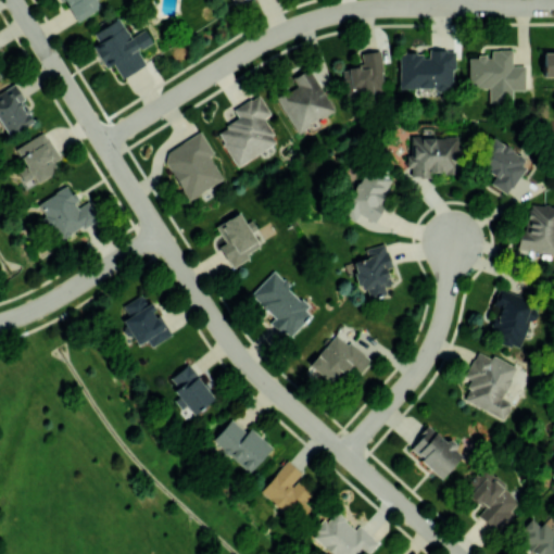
[(65,0),(77,23),(102,11),(97,0),(65,0)]
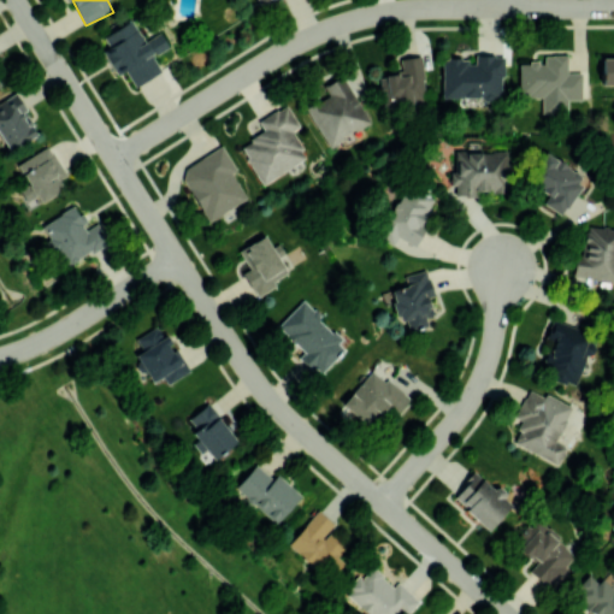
[(146,43),(135,22),(105,37),(111,49),(105,52),(118,78),(128,72),(135,88),(164,74),(155,58),(170,49),(163,34),(146,43)]
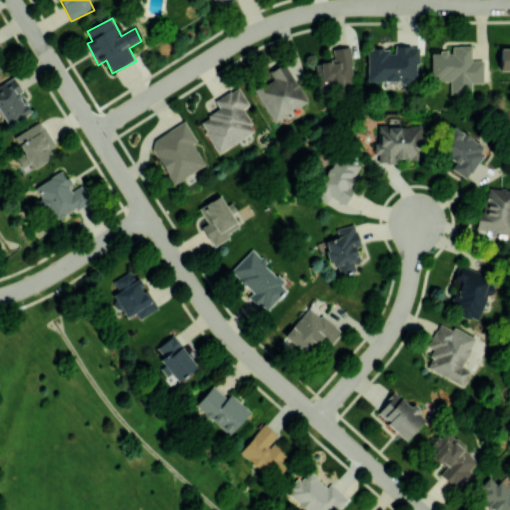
[(433,83),(451,83),(451,96),(473,96),(473,84),(484,84),(484,62),(473,62),(473,47),(453,47),(453,54),(433,54),(433,83)]
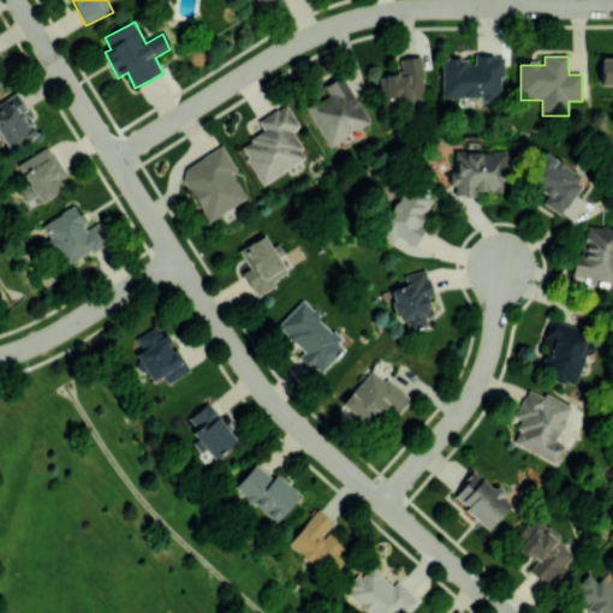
[(444,60),(444,101),(505,101),(505,58),(476,58),(476,60),(444,60)]
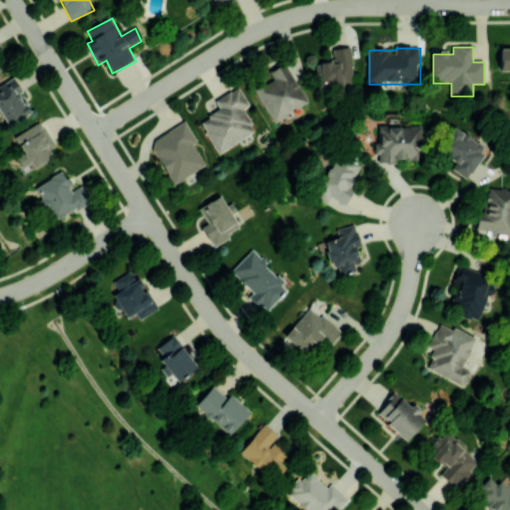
[(354,89),(353,49),(333,50),(334,63),(318,63),(318,90),(354,89)]
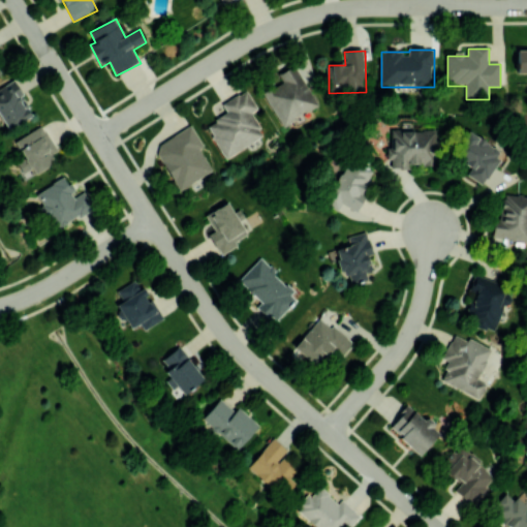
[(298,66),(280,74),(284,84),(266,94),(282,127),(319,109),(298,66)]
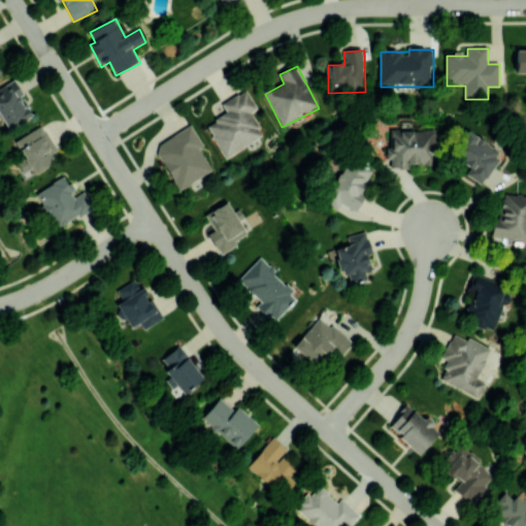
[(34,116),(14,81),(0,90),(0,114),(9,131),(34,116)]
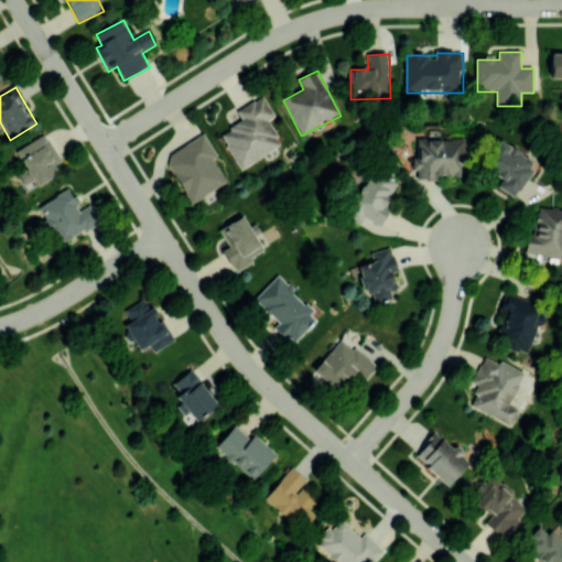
[(283,147),(269,121),(276,118),(265,97),(237,112),(242,123),(222,136),(240,171),(283,147)]
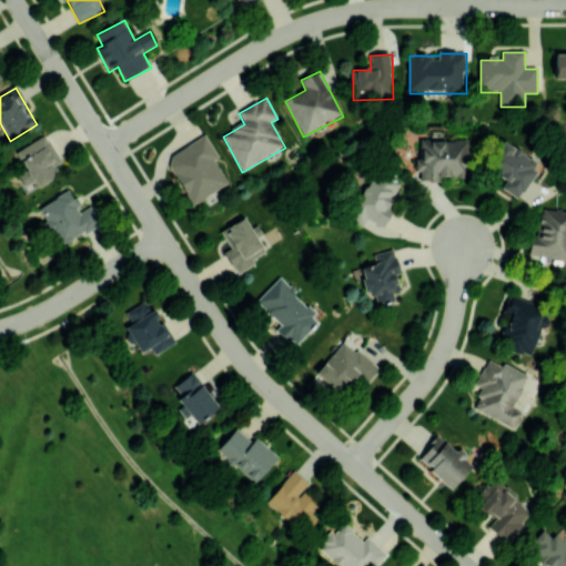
[(62,177),(53,160),(59,158),(48,135),(17,152),(29,173),(19,179),(28,194),(62,177)]
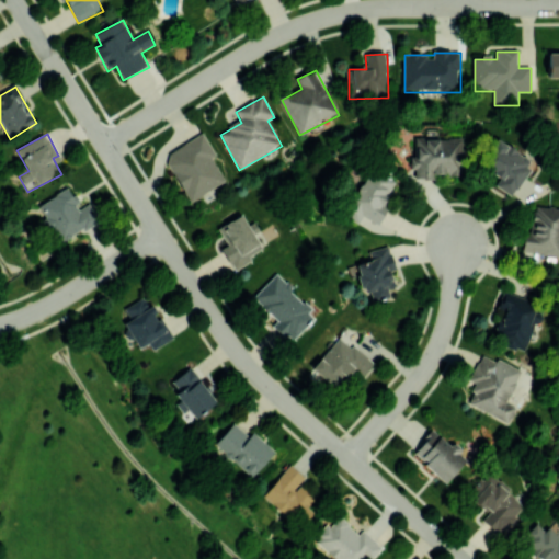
[(191,203),(229,181),(203,135),(164,158),(191,203)]
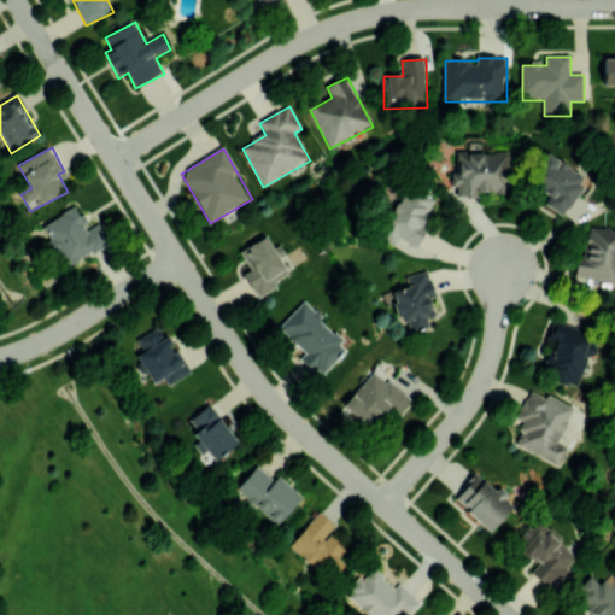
[(511,153),(458,154),(458,174),(455,174),(456,198),(478,198),(478,194),(511,193),(511,153)]
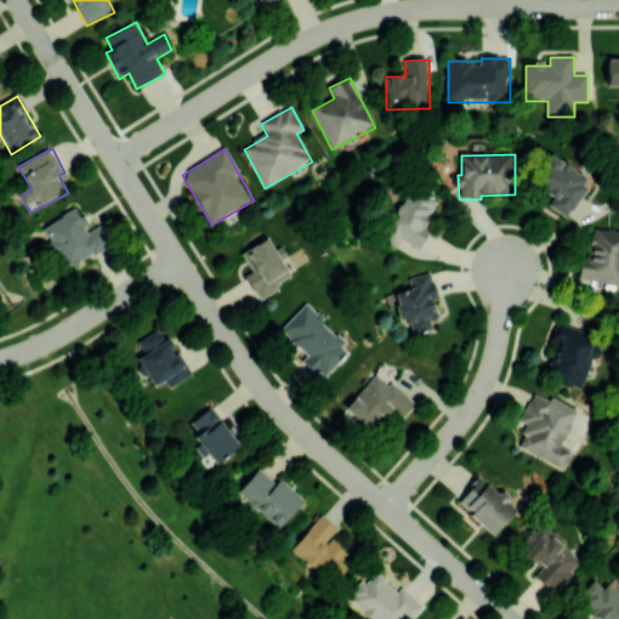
[(549,209),(572,219),(592,177),(551,157),(535,188),(555,198),(549,209)]
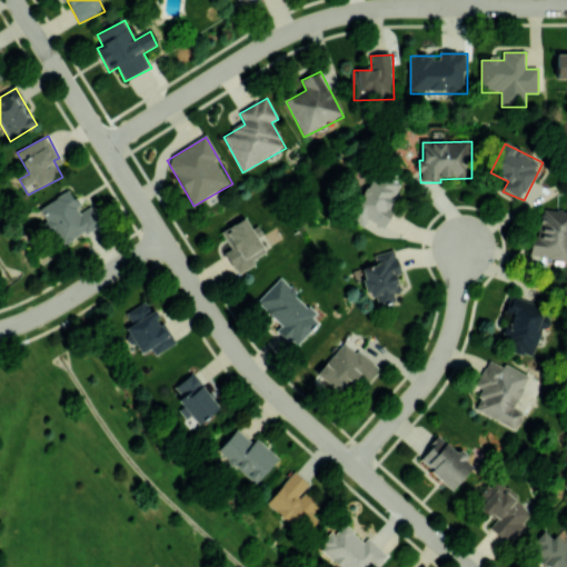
[(385,229),(394,214),(389,210),(403,187),(378,173),(350,220),(365,228),(369,220),(385,229)]
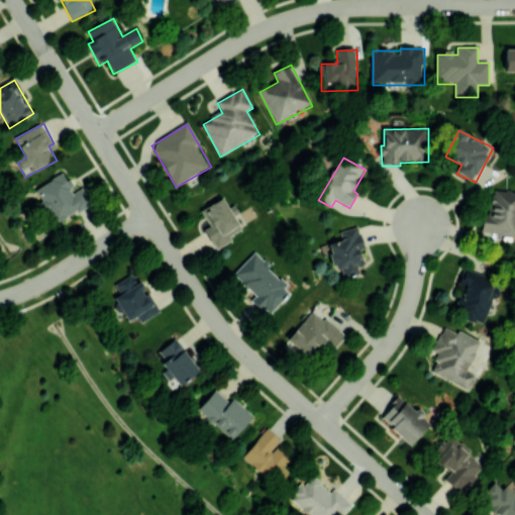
[(83,187),(75,191),(65,174),(33,191),(54,227),(93,205),(83,187)]
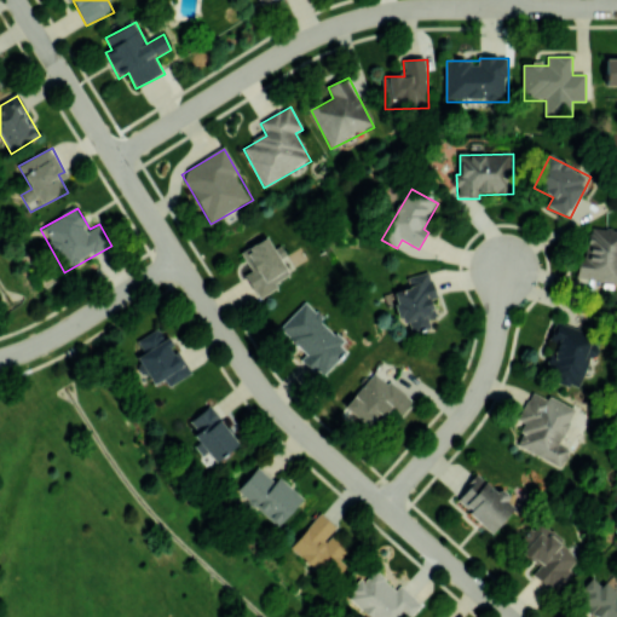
[(577,280),(616,284),(616,231),(592,229),(588,258),(581,257),(577,280)]
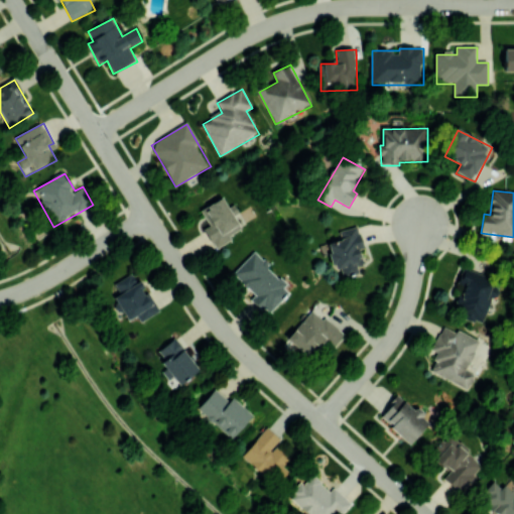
[(201,212),(211,228),(205,231),(217,251),(234,241),(232,237),(242,230),(224,198),(201,212)]
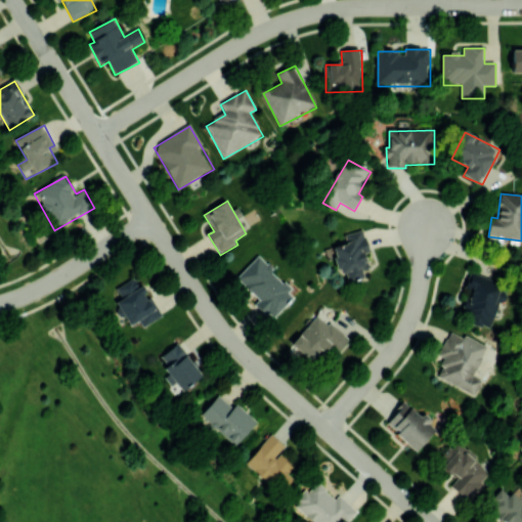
[(345,236),(348,245),(333,249),(339,274),(346,272),(350,284),(370,278),(362,255),(370,253),(363,231),(345,236)]
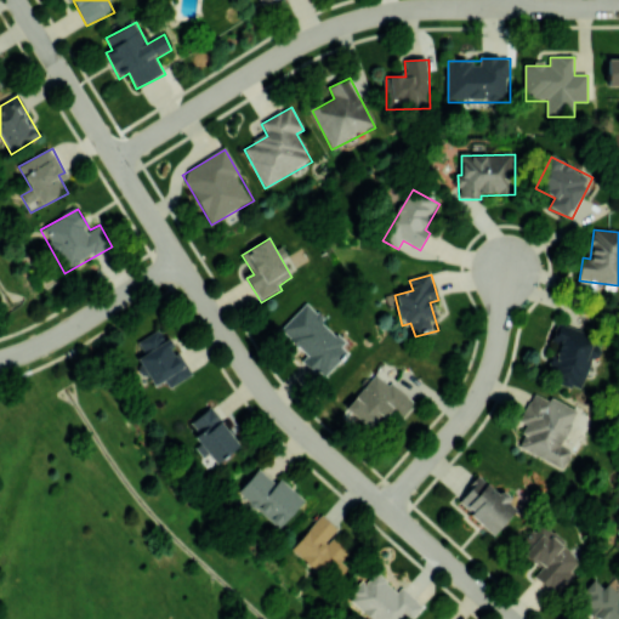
[(282,331),(307,357),(304,362),(323,381),(351,351),(322,323),(324,319),(307,304),(282,331)]
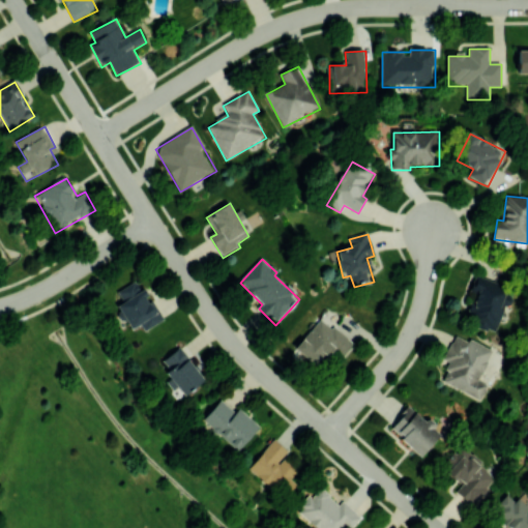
[(509,288),(477,276),(472,292),(476,294),(466,322),(497,333),(505,311),(501,309),(509,288)]
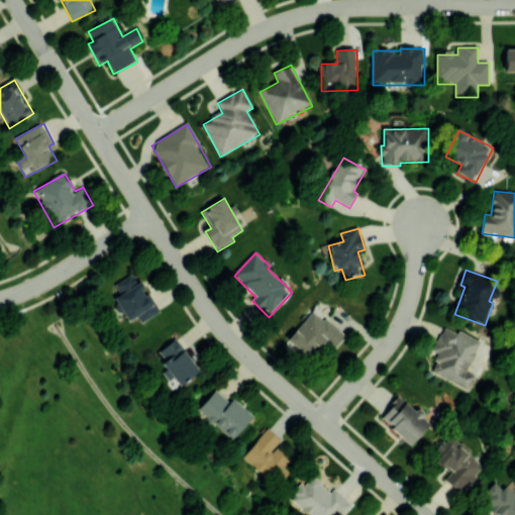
[(141,324),(161,313),(150,295),(148,296),(140,282),(137,284),(132,276),(114,286),(120,297),(115,299),(129,323),(138,318),(141,324)]
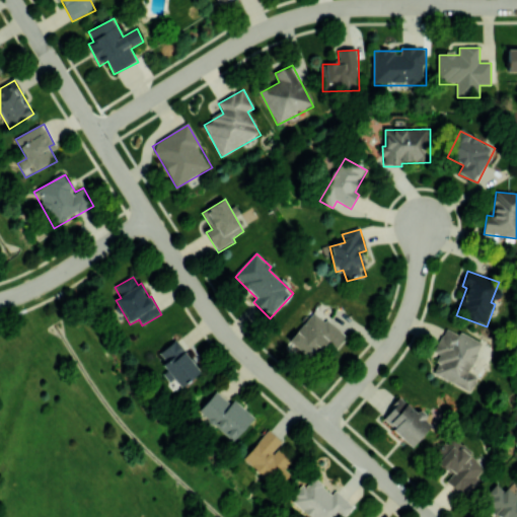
[(289,343),(308,358),(317,347),(321,351),(329,342),(337,348),(346,338),(315,311),(289,343)]
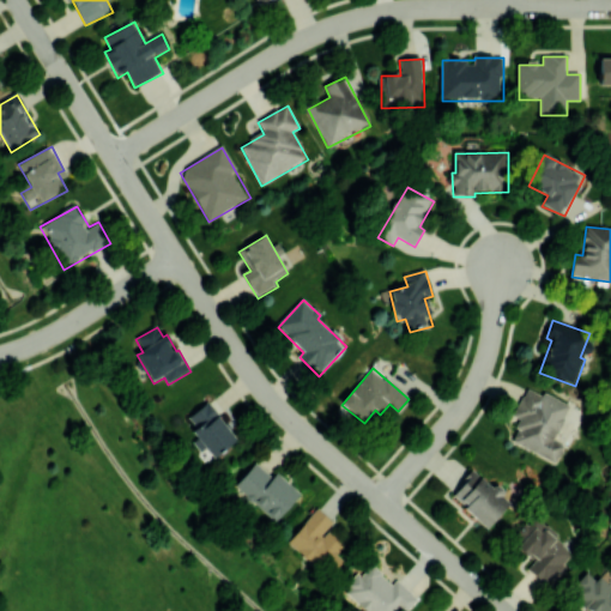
[(558,464),(564,446),(556,442),(570,405),(532,389),(510,445),(558,464)]
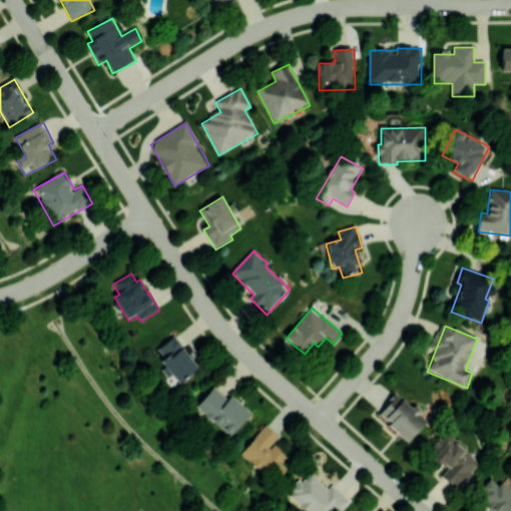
[(157,351),(164,358),(160,361),(179,384),(199,368),(173,337),(157,351)]
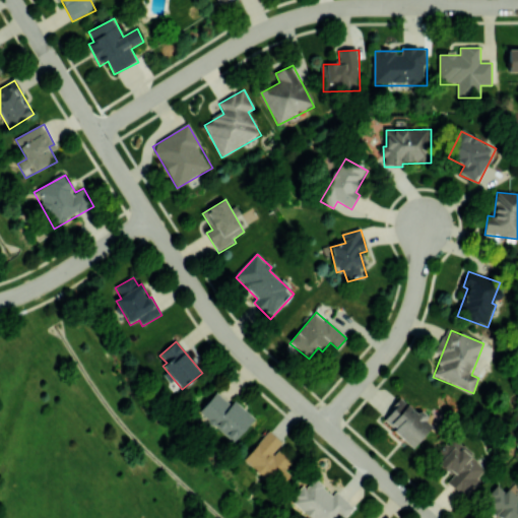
[(255,419),(236,401),(232,405),(217,392),(198,413),(233,444),(255,419)]
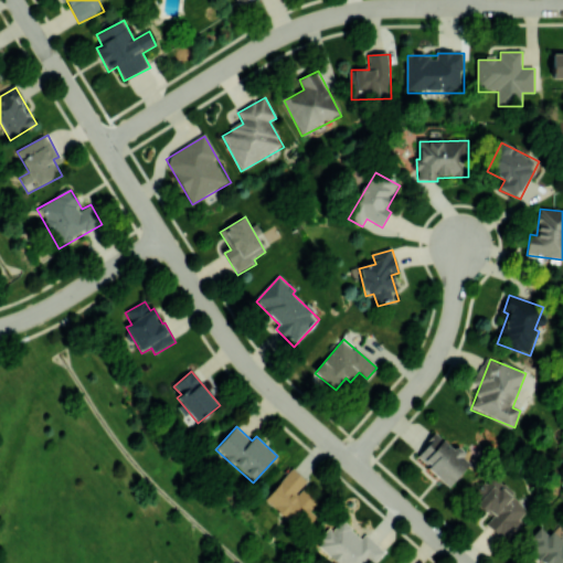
[(416,458),(449,488),(470,465),(463,457),(464,457),(438,434),(416,458)]
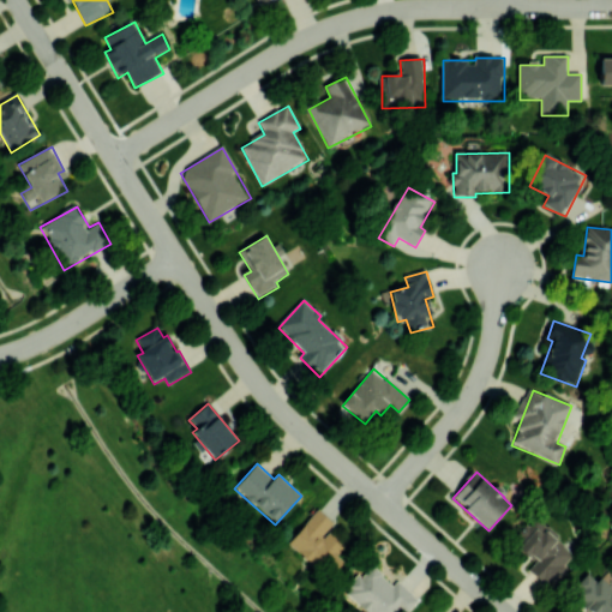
[(289,545),(324,574),(347,546),(329,532),(335,523),(318,510),(289,545)]
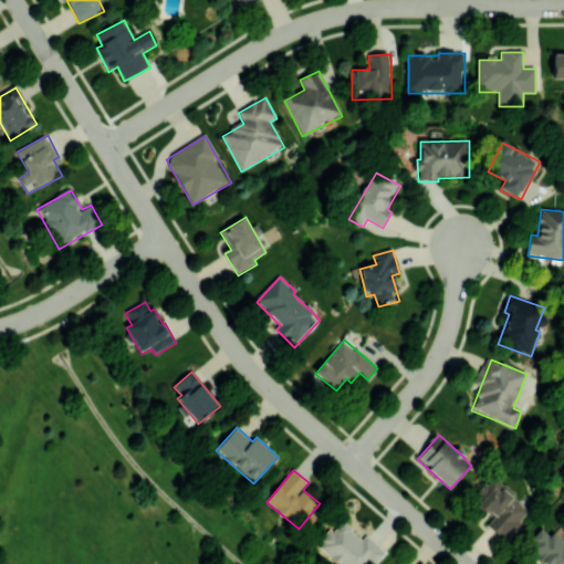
[(488,526),(508,544),(524,524),(521,522),(532,510),(493,477),(473,500),(494,519),(488,526)]
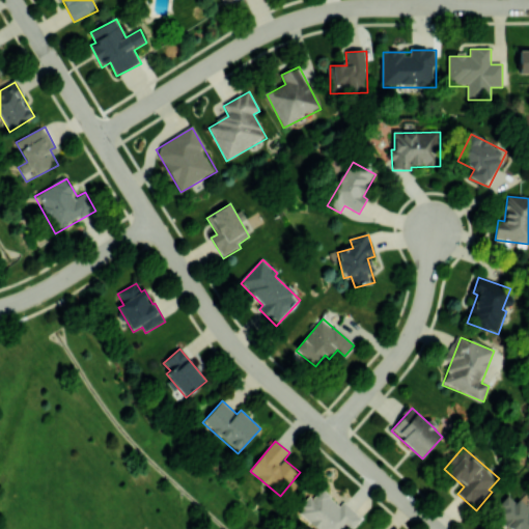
[(310,496),(297,512),(316,528),(352,528),(361,518),(344,503),(341,506),(322,490),(313,499),(310,496)]
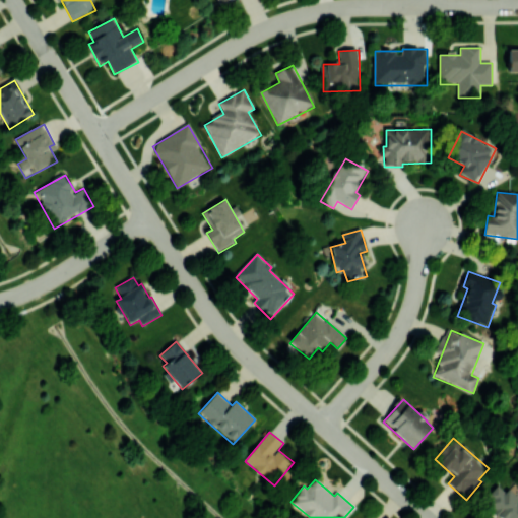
[(517,497),(503,484),(484,507),(498,517),(517,517),(517,497)]
